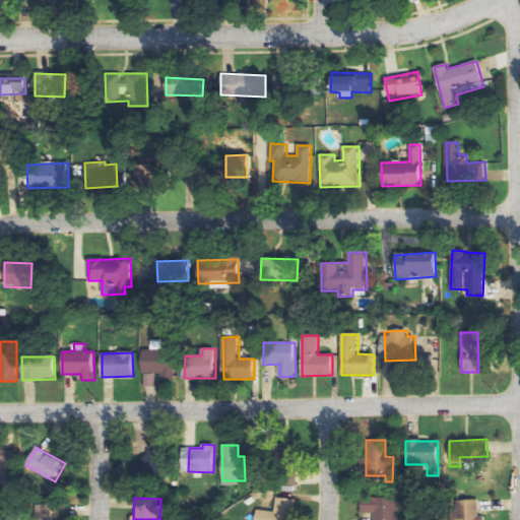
[(397,519),(398,499),(362,498),(361,514),(373,514),(373,519),(397,519)]
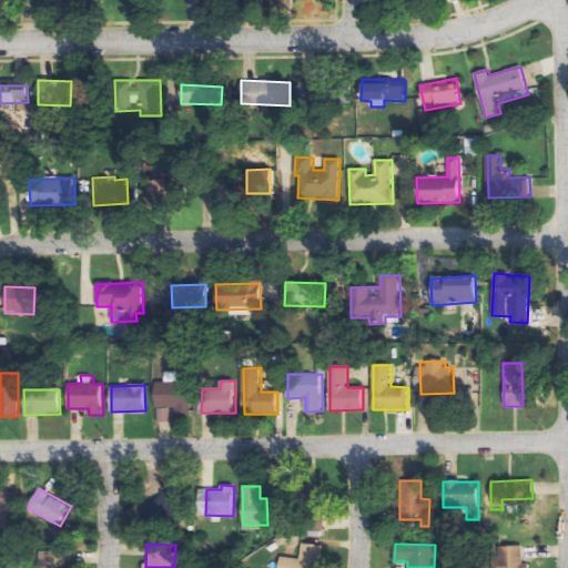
[(324,545),(302,545),(301,558),(280,557),(280,567),(314,567),(315,567),(323,567),(324,545)]
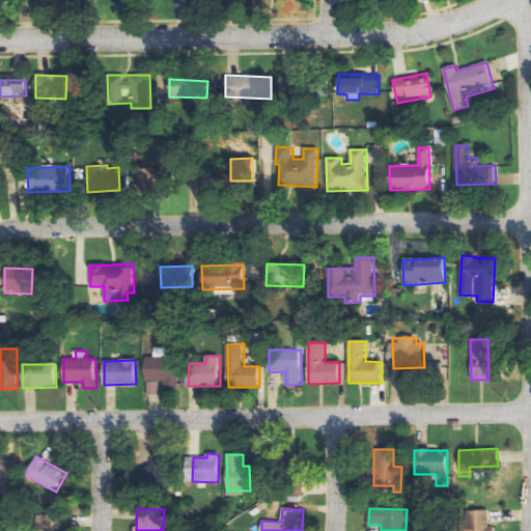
[(495,530),(496,527),(488,527),(488,511),(462,511),(462,530),(495,530)]
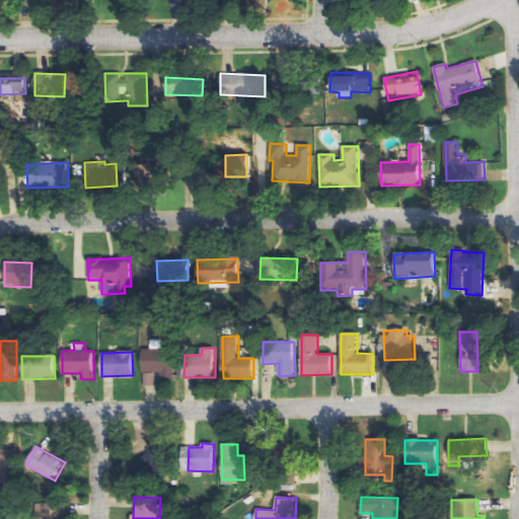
[(36,518),(50,518),(51,504),(36,504),(36,518)]
